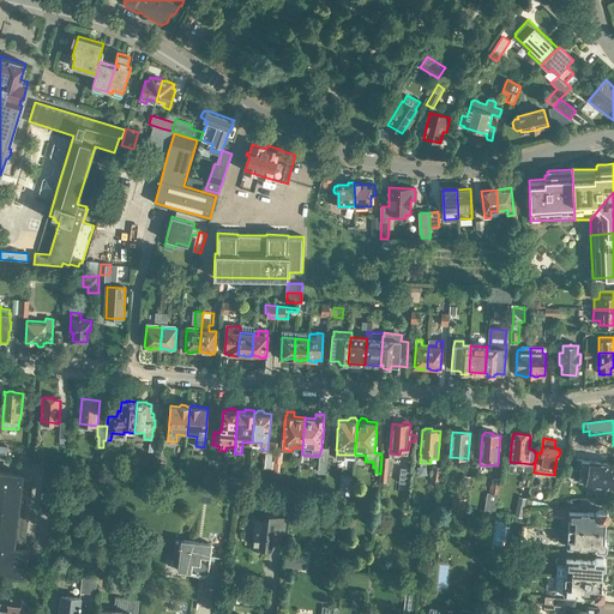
[(150,444),(146,467),(155,468),(158,445),(150,444)]
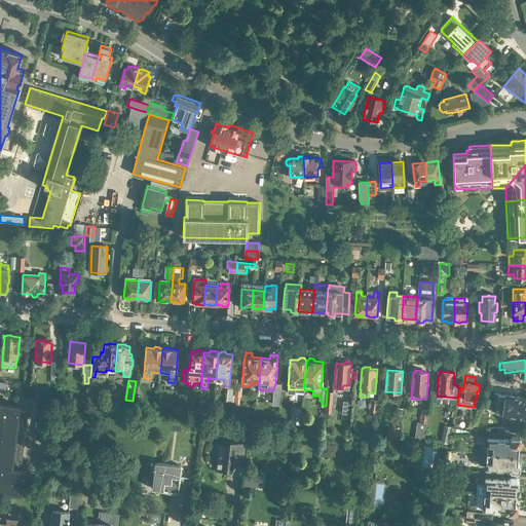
[(9,393),(24,396),(24,391),(17,391),(17,387),(10,386),(9,393)]
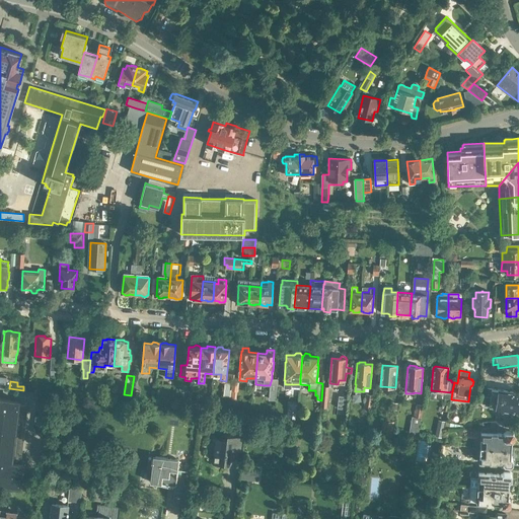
[(322,386),(321,400),(320,406),(328,408),(330,387),(322,386)]
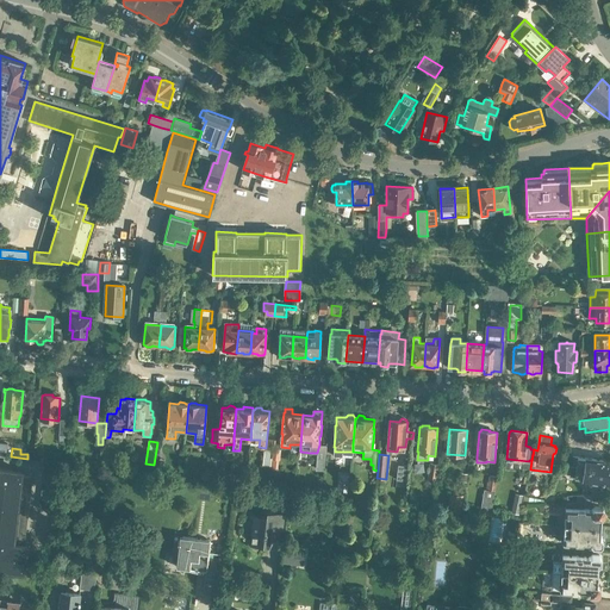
[(578,464),(577,466),(571,465),(568,475),(583,478),(583,479),(586,479),(585,485),(587,489),(598,490),(601,487),(601,480),(604,481),(608,486),(609,484),(609,477),(609,475),(609,460),(567,454),(566,462),(578,464)]
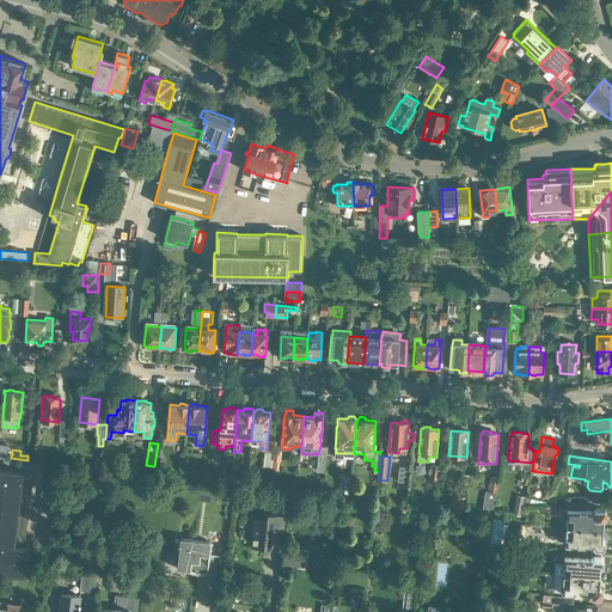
[(154,475),(164,476),(166,461),(157,460),(154,475)]
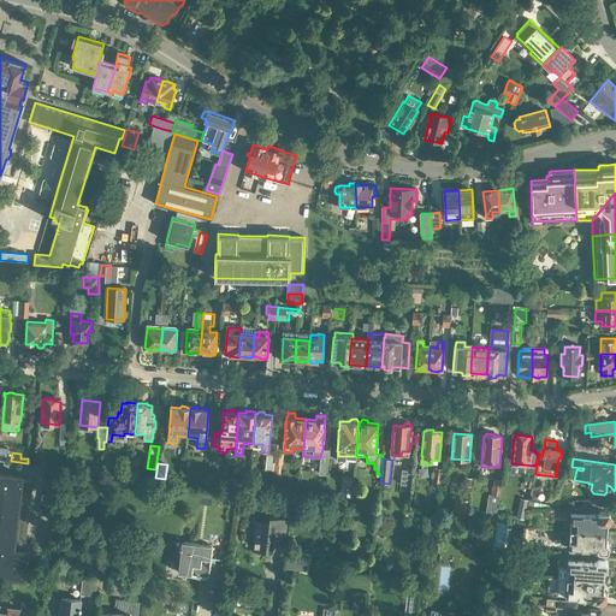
[(442,485),(444,469),(434,468),(433,484),(442,485)]
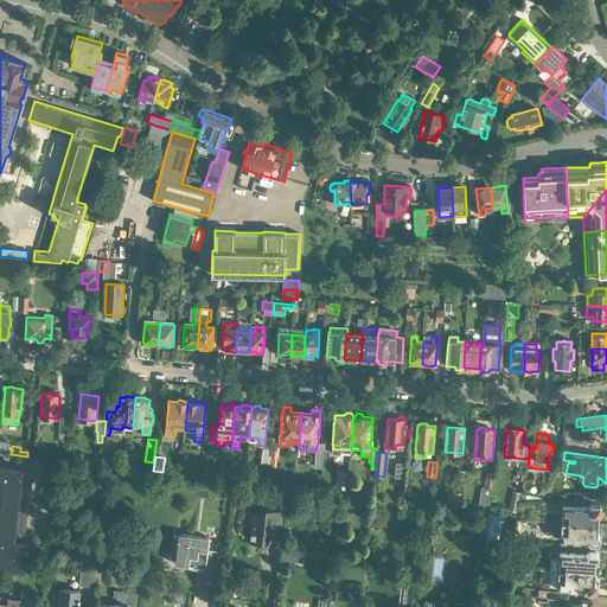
[(408,467),(397,465),(396,477),(406,478),(408,467)]
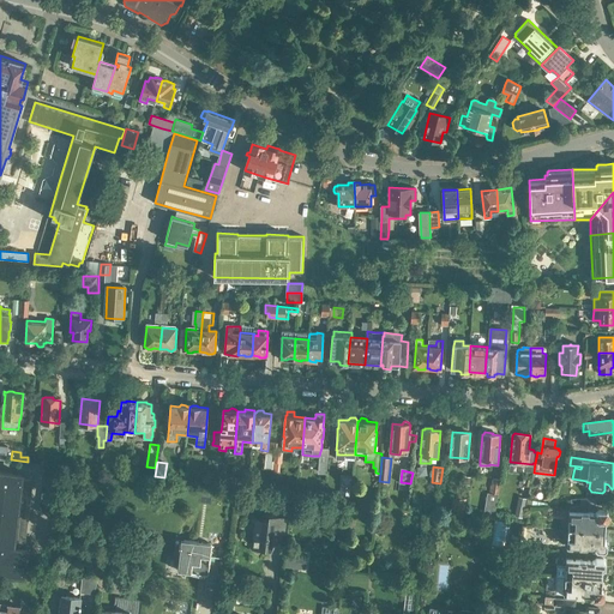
[(0,572),(25,576),(28,549),(24,548),(31,486),(22,485),(23,474),(0,471),(0,572)]
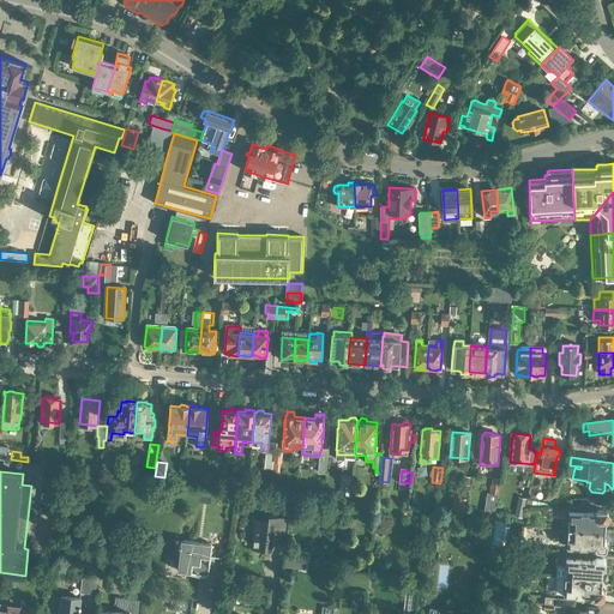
[(494,519),(501,480),(493,479),(492,486),(491,493),(488,493),(485,518),(494,519)]
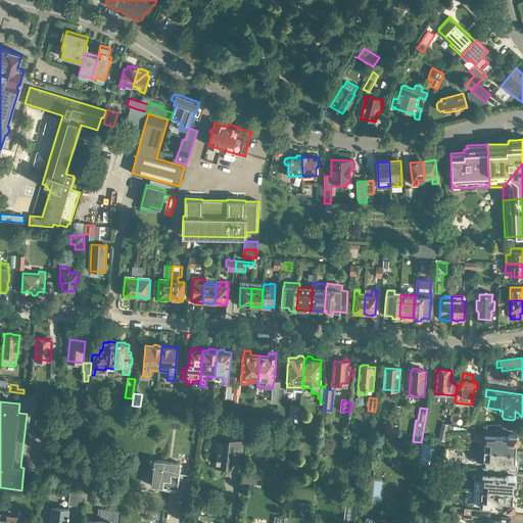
[(395,438),(396,423),(385,422),(383,436),(395,438)]
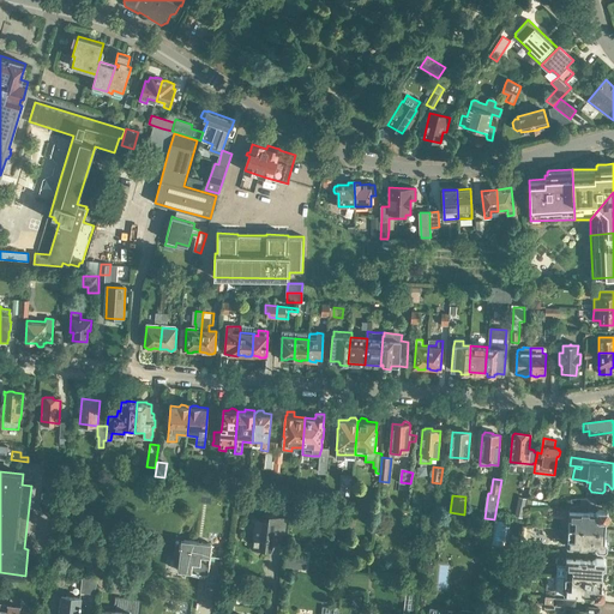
[(518,504),(516,517),(523,518),(525,505),(518,504)]
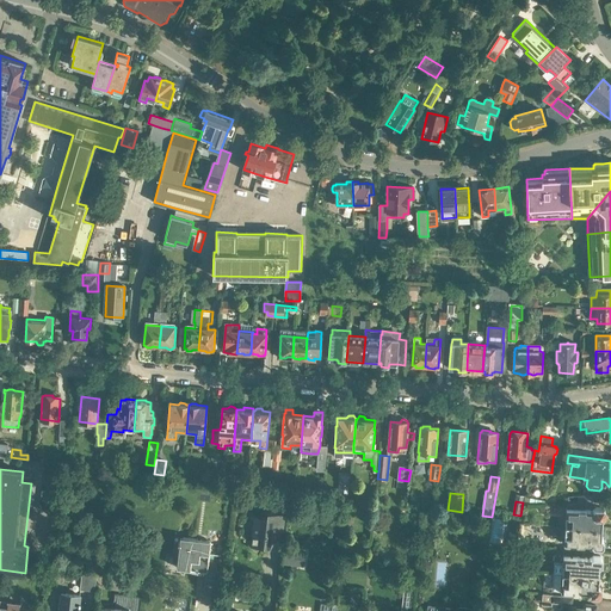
[(567,504),(566,526),(582,528),(602,529),(603,517),(605,514),(606,510),(604,507),(596,507),(593,510),(586,510),(586,503),(578,503),(567,504)]
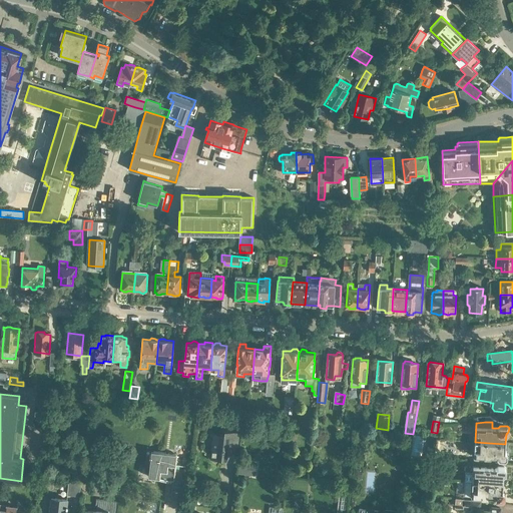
[(214,434),(211,458),(226,460),(227,447),(237,448),(239,433),(224,431),(224,435),(214,434)]
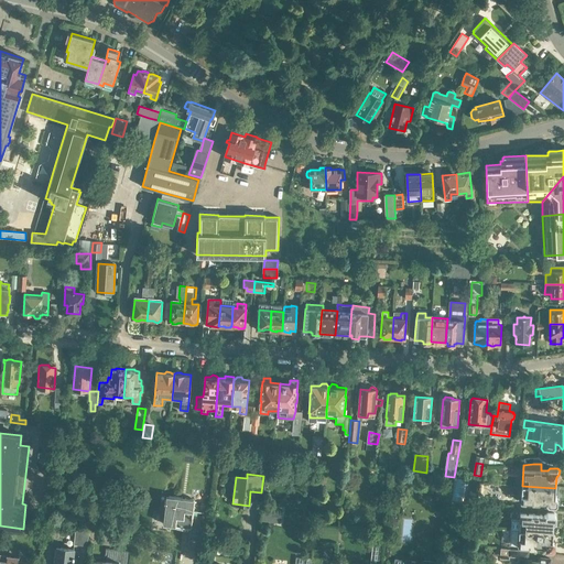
[(555,496),(555,488),(538,487),(522,486),(521,500),(546,501),(546,502),(549,505),(555,505),(557,501),(557,498),(556,496),(555,496)]
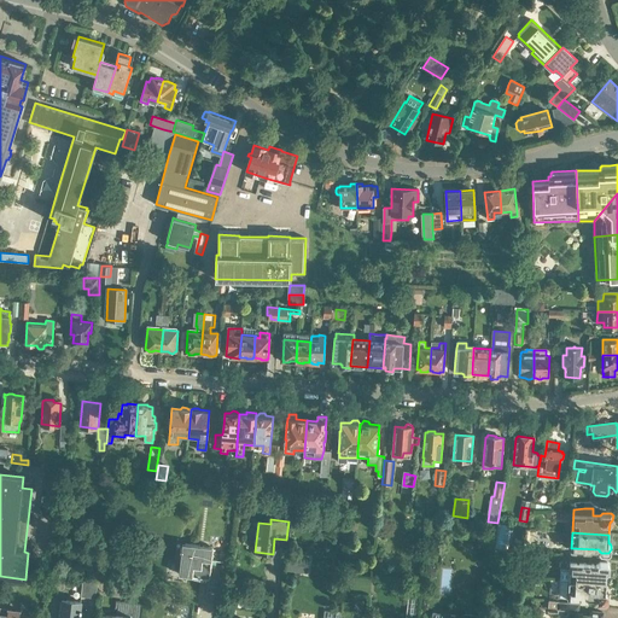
[(181,552),(179,575),(210,578),(214,547),(182,543),(182,548),(181,548),(180,552),(181,552)]
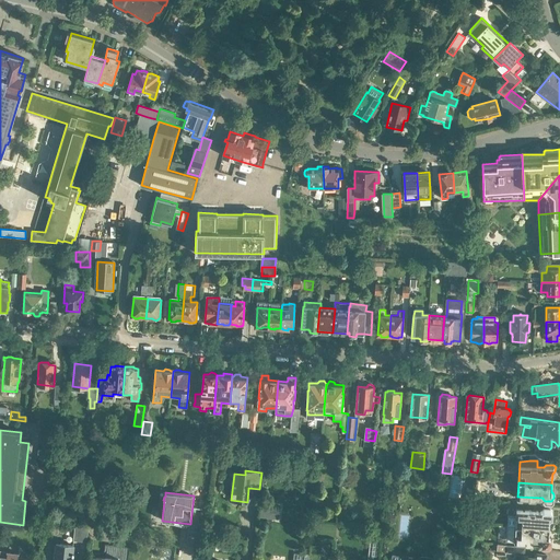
[(263,505),(261,517),(277,520),(279,508),(263,505)]
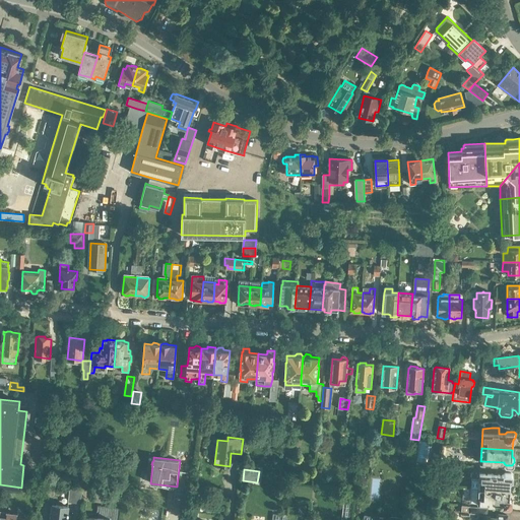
[(479,478),(479,489),(500,490),(510,491),(510,481),(511,481),(511,480),(513,479),(513,475),(511,472),(505,472),(503,474),(479,473),(479,478)]
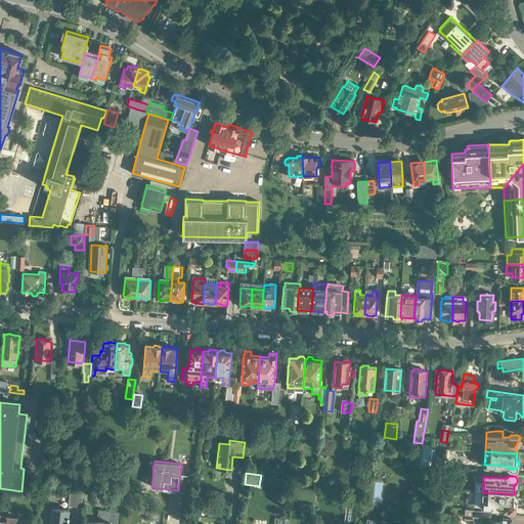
[(362,478),(361,486),(369,487),(370,479),(362,478)]
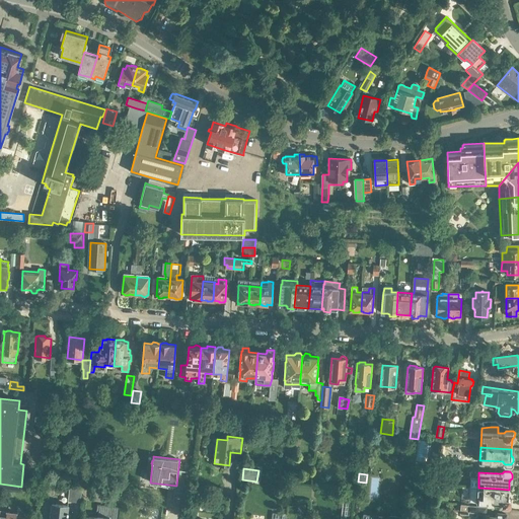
[(443,484),(444,474),(437,474),(436,483),(443,484)]
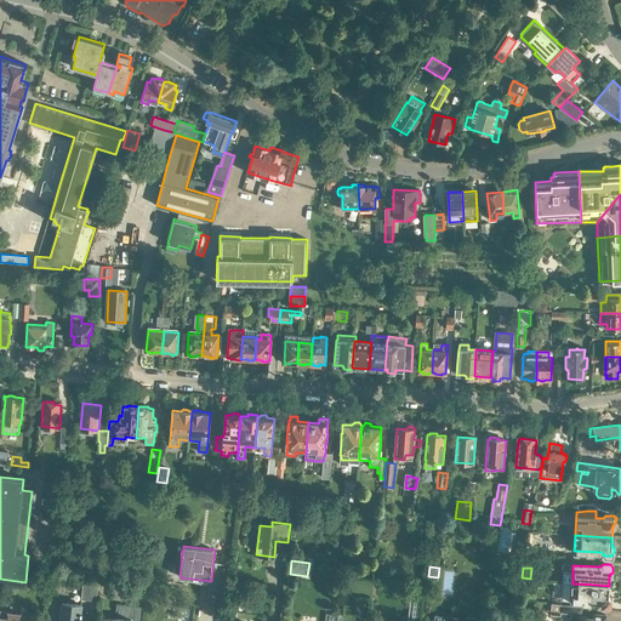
[(83,584),(81,599),(96,600),(97,585),(83,584)]
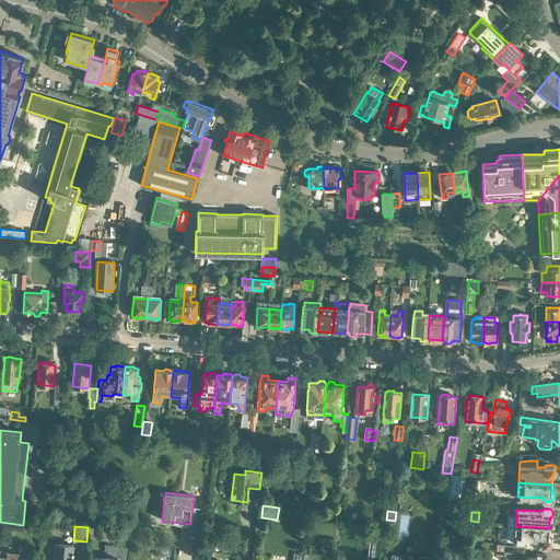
[(510,540),(515,540),(540,543),(541,545),(549,545),(551,543),(551,538),(549,537),(549,536),(548,536),(549,528),(538,527),(516,526),(510,526),(510,540)]
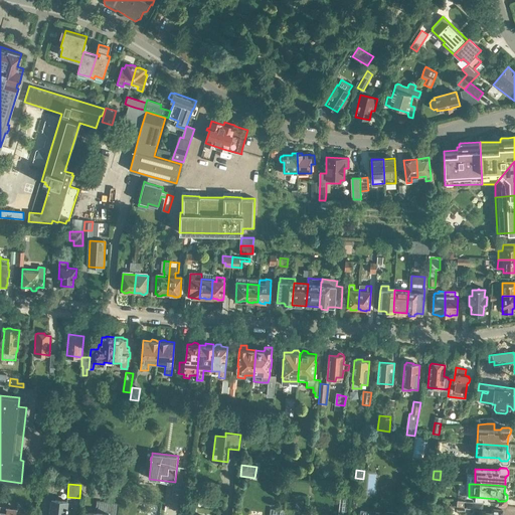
[(51,500),(49,514),(65,514),(66,510),(67,510),(67,508),(67,502),(51,500)]
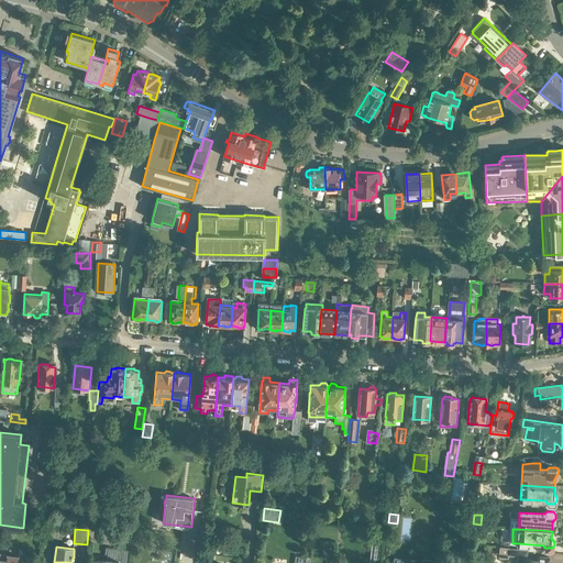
[(510,555),(520,556),(518,562),(548,562),(549,558),(538,556),(538,560),(528,559),(528,550),(500,547),(499,556),(510,559),(510,555)]
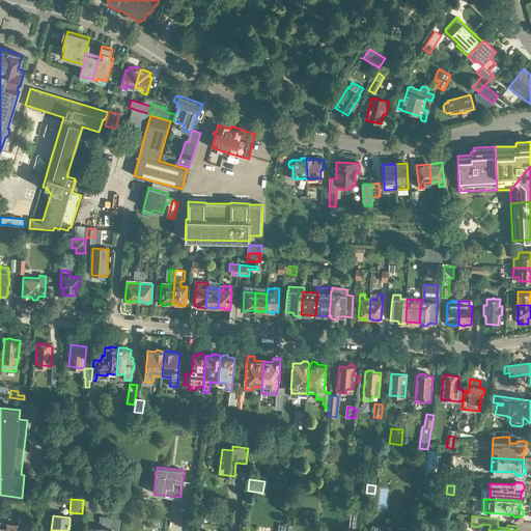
[(119,530),(121,520),(100,516),(99,526),(101,526),(101,528),(96,527),(95,529),(86,528),(85,530),(119,530)]
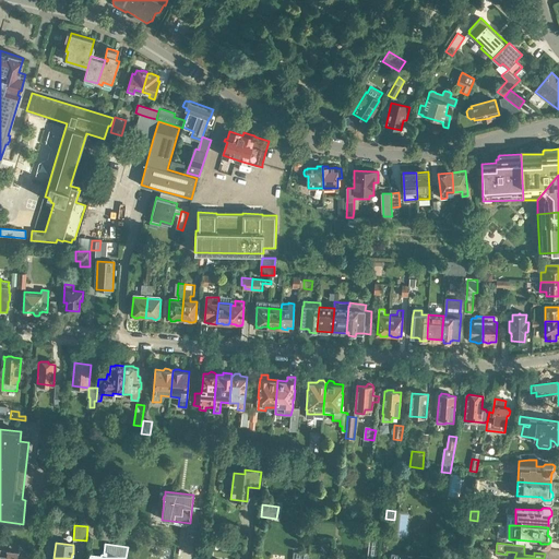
[(25,558),(25,557),(18,557),(19,552),(8,551),(8,547),(3,547),(3,546),(0,546),(0,548),(0,558),(25,558)]
